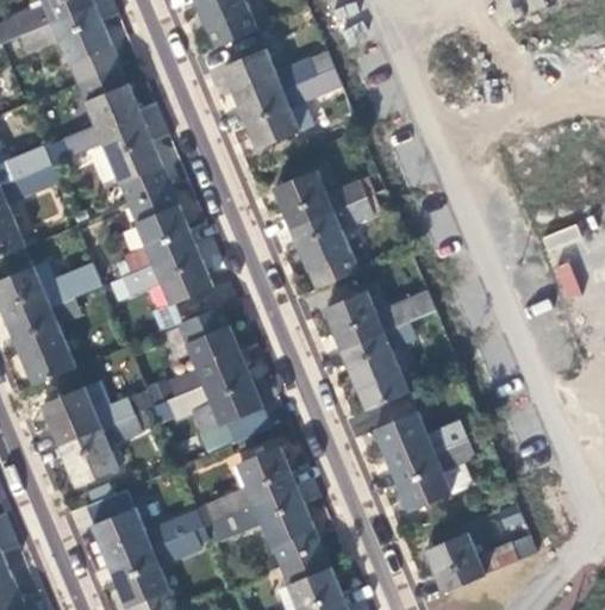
[(29,31),(92,5),(89,0),(41,0),(44,6),(0,23),(0,43),(29,31)]
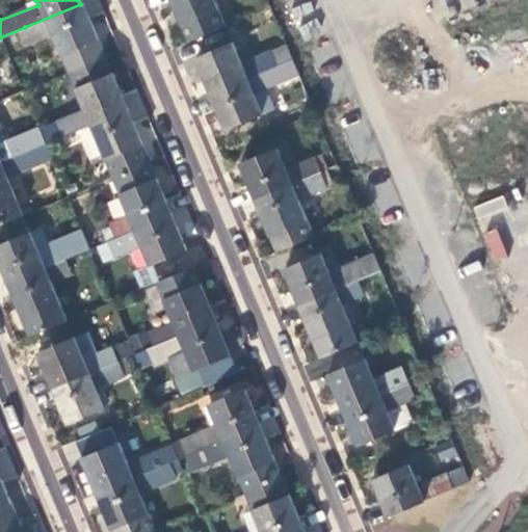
[(167,0),(186,43),(221,28),(211,0),(167,0)]
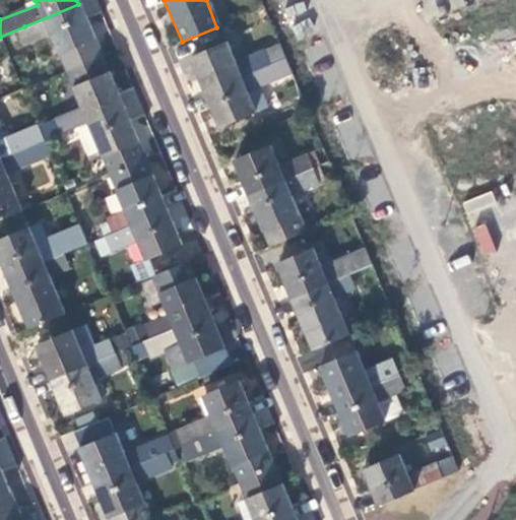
[(65,70),(100,56),(78,4),(24,26),(27,35),(46,26),(65,70)]
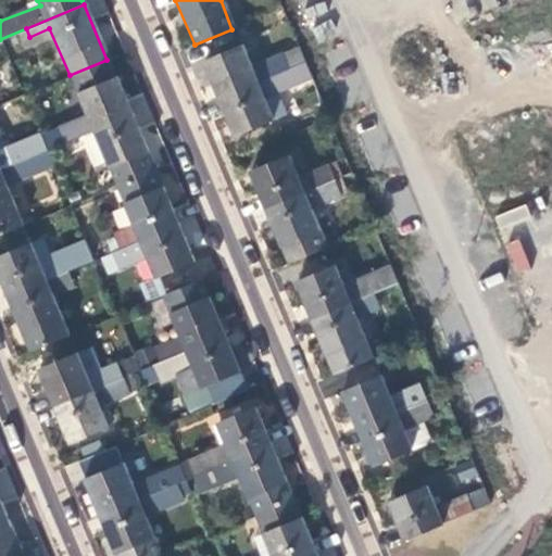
[(201,62),(217,99),(292,67),(289,60),(281,63),(279,54),(249,67),(240,47),(201,62)]
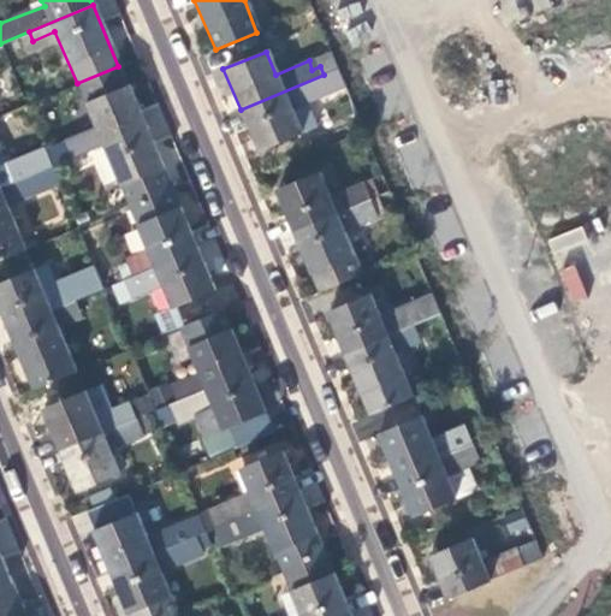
[(102,144),(143,128),(118,66),(77,83),(95,128),(63,141),(70,158),(90,149),(102,144)]
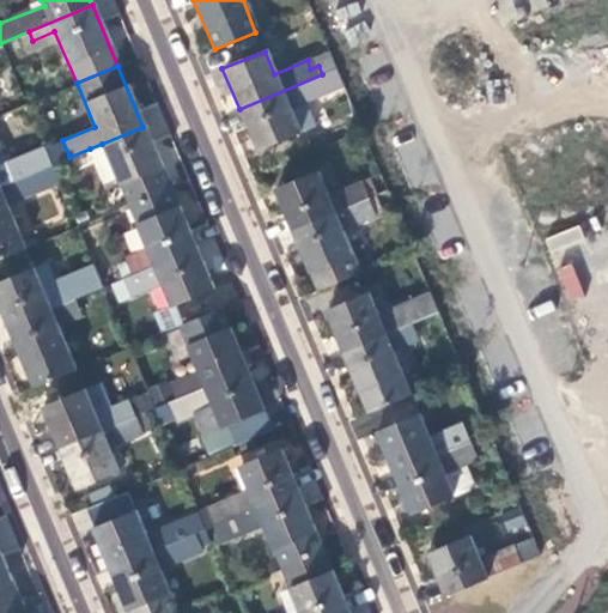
[(322,74),(239,109),(257,151),(298,133),(290,109),(340,89),(332,71),(322,74)]
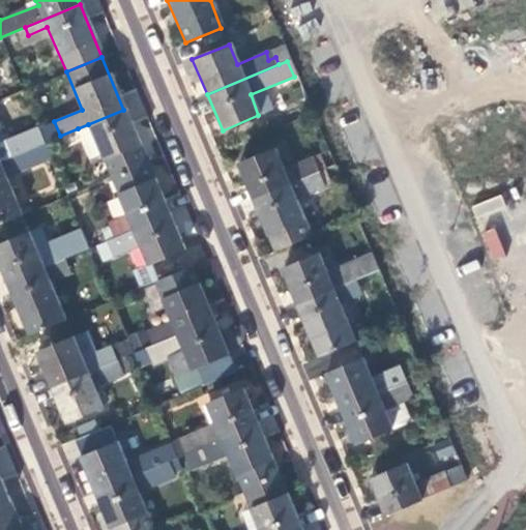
[(123,110),(88,124),(100,153),(110,176),(145,162),(123,110)]
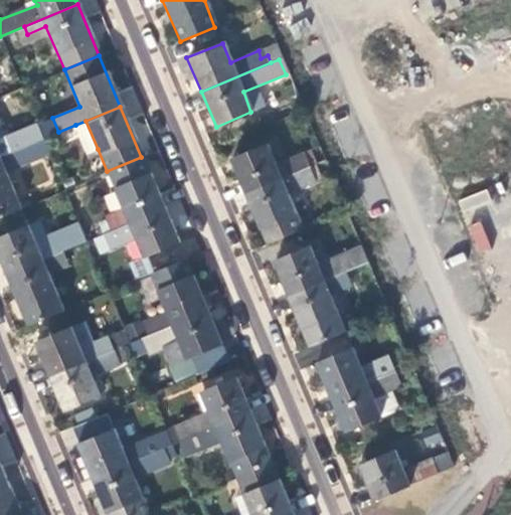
[(98,149),(86,121),(75,125),(88,153),(98,149)]
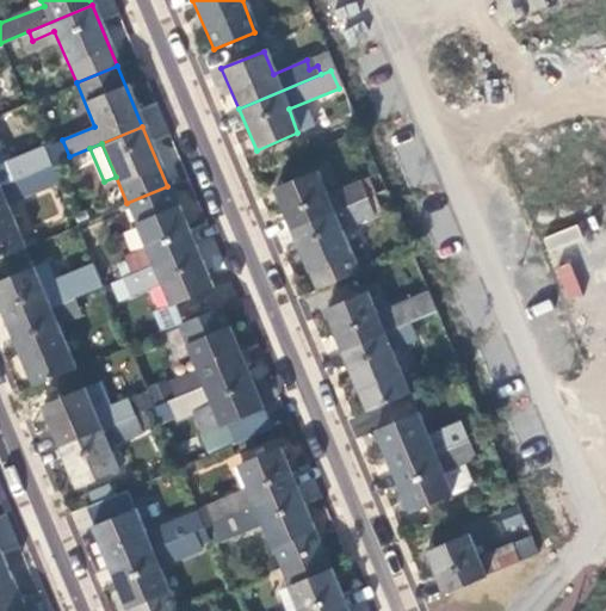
[(0,185),(29,174),(49,166),(42,148),(0,165),(0,185)]
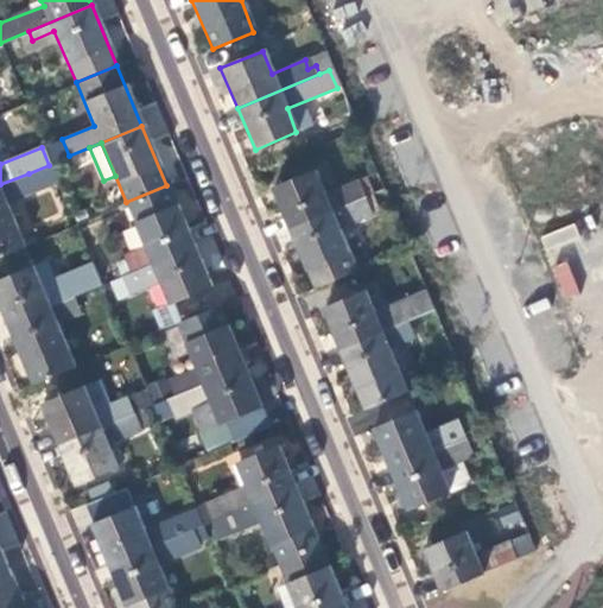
[(272,188),(289,228),(368,195),(361,178),(323,194),(312,171),(272,188)]
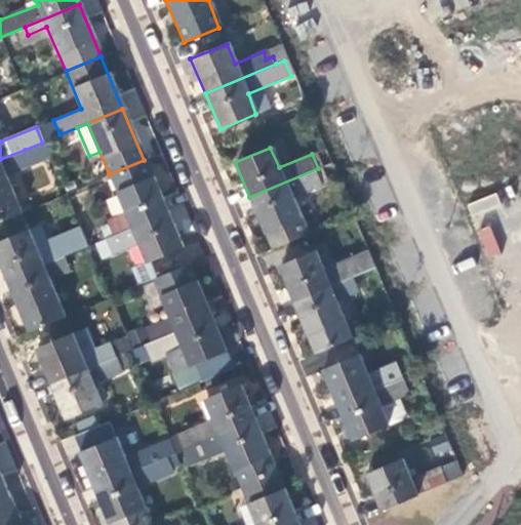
[(25,150),(0,159),(0,218),(17,212),(3,177),(31,166),(25,150)]
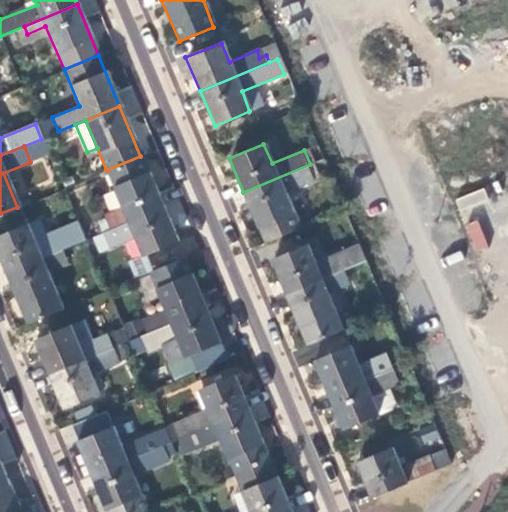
[(108,229),(161,207),(140,156),(106,170),(120,205),(101,213),(108,229)]
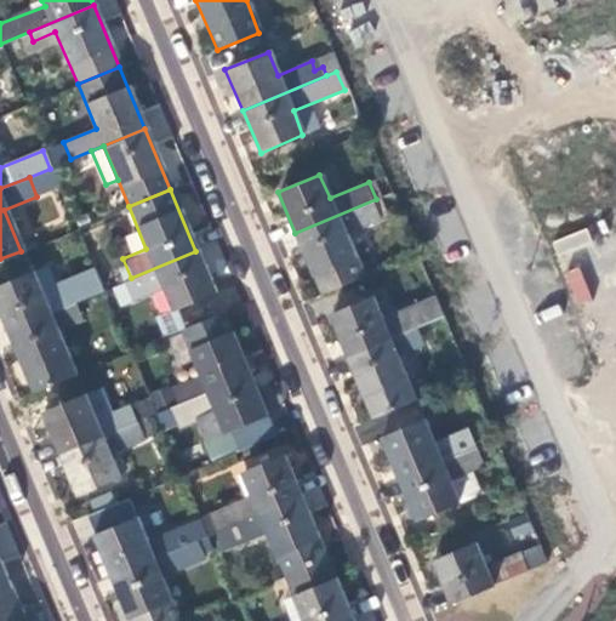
[(376,199),(295,233),(320,295),(363,278),(343,233),(383,216),(376,199)]
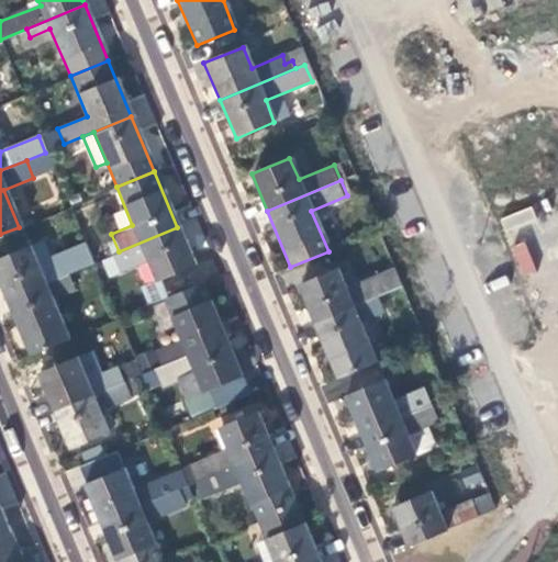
[(528,206),(493,205),(493,225),(528,226),(528,206)]
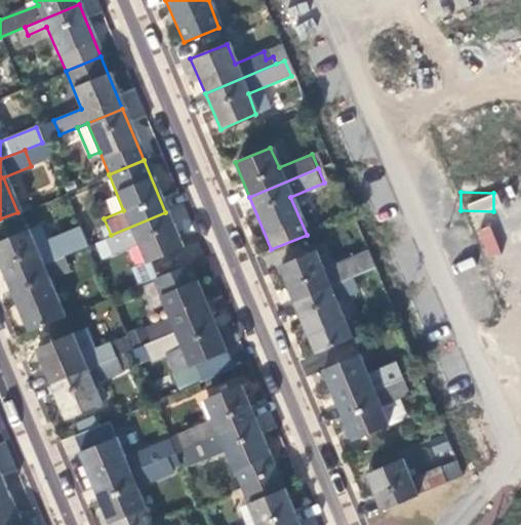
[(181,247),(165,212),(111,235),(104,238),(110,252),(136,241),(145,261),(181,247)]
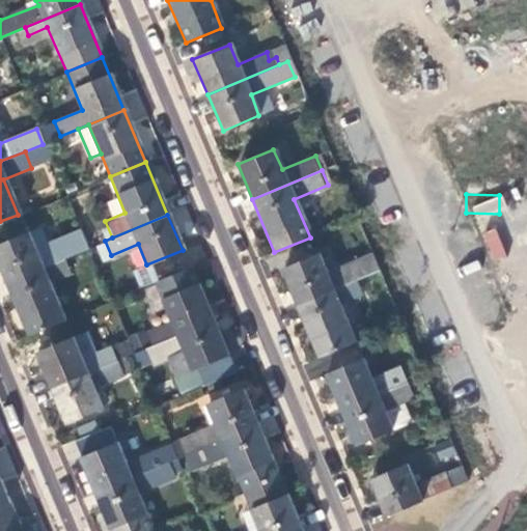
[(478,231),(483,260),(500,257),(495,228),(478,231)]
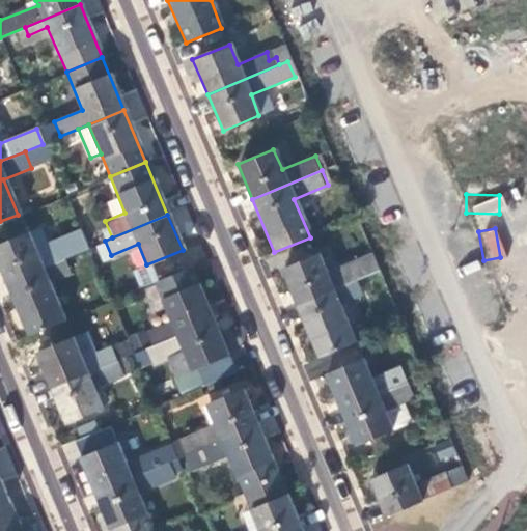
[(0,271),(5,283),(68,256),(61,241),(33,252),(25,232),(0,242),(0,271)]
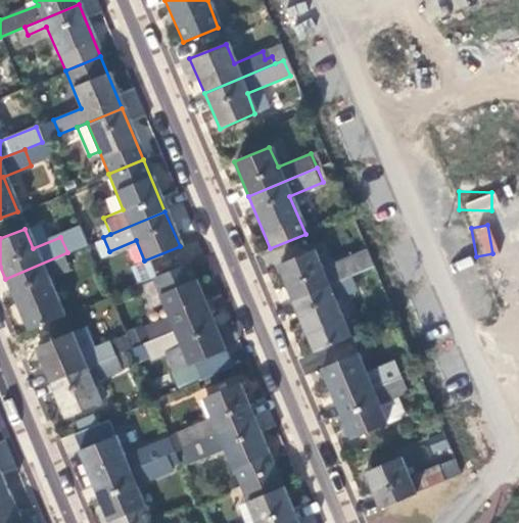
[(67,252),(5,279),(27,330),(61,316),(45,277),(82,260),(78,248),(67,252)]
